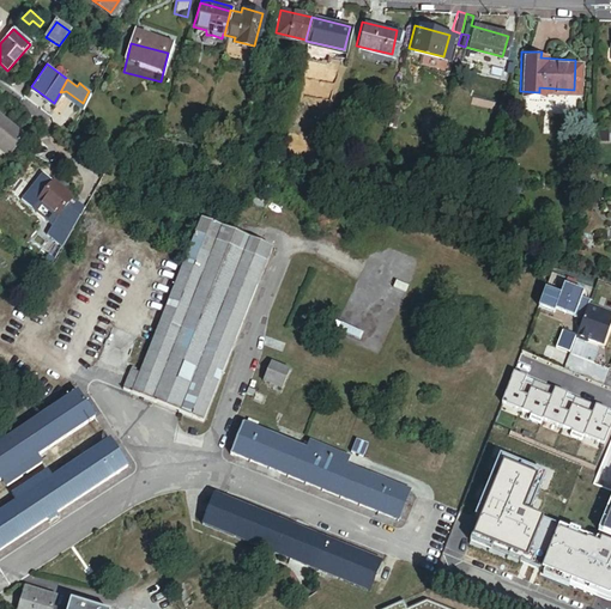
[(24,138),(0,117),(0,152),(7,158),(24,138)]
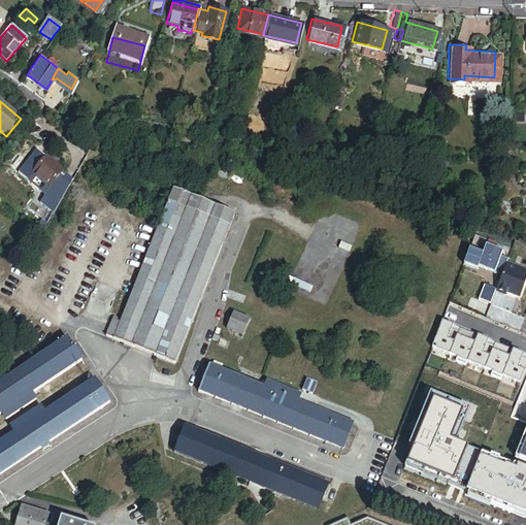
[(524,120),(525,110),(516,110),(516,120),(524,120)]
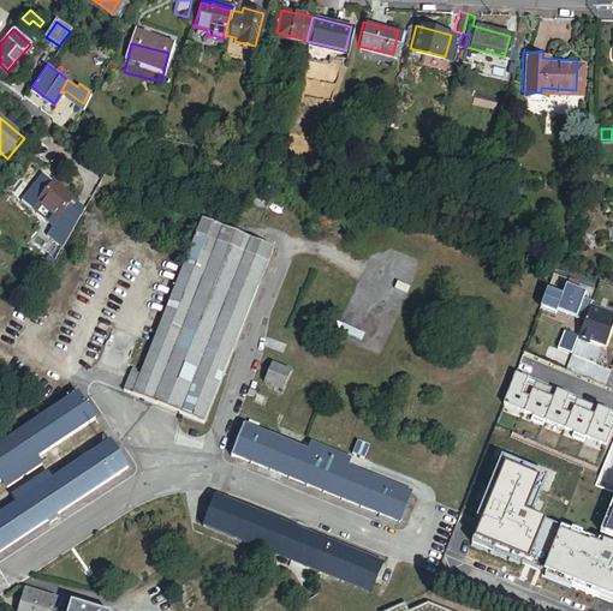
[(33,209),(52,223),(67,204),(48,189),(33,209)]
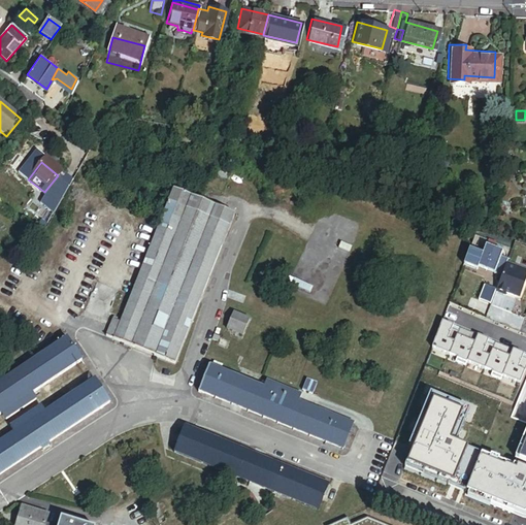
[(207,185),(210,174),(196,169),(192,179),(207,185)]
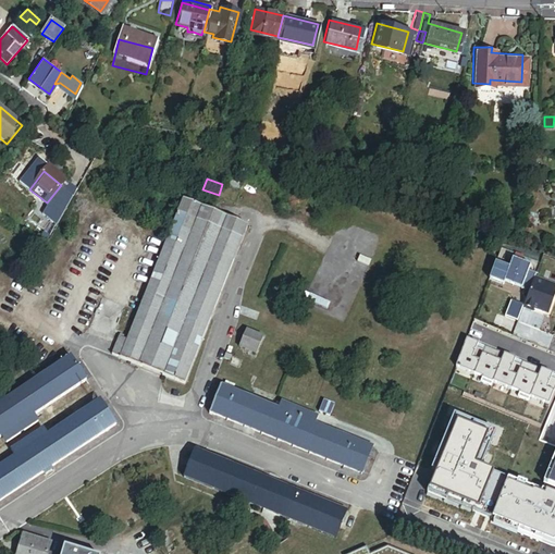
[(182,381),(219,288),(245,222),(182,197),(127,334),(120,331),(111,353),(182,381)]
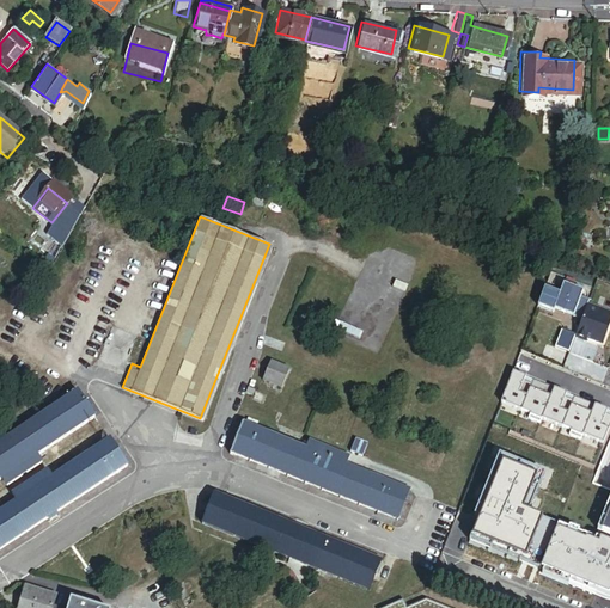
[(52,222),(42,240),(58,249),(68,232),(52,222)]
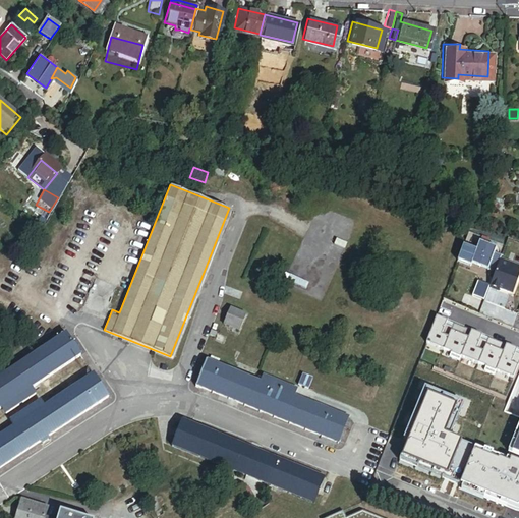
[(495,247),(478,240),(477,243),(495,249),(495,247)]
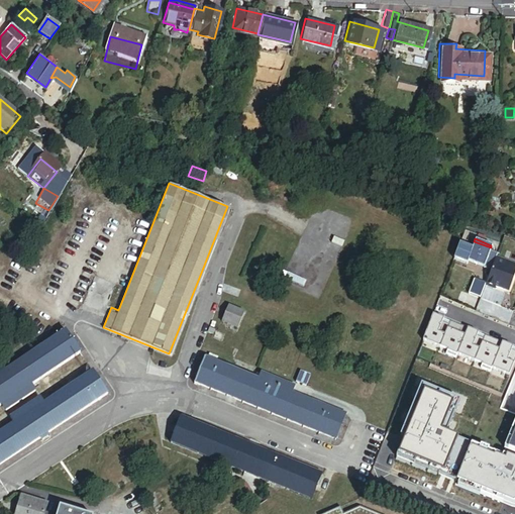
[(490,249),(491,247),(474,241),(472,246),(458,241),(452,257),(467,262),(467,260),(468,258),(484,264),(483,266),(491,269),(496,255),(497,252),(490,249)]
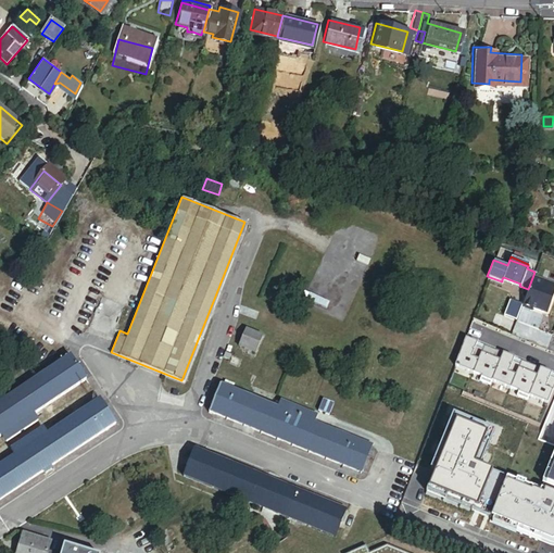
[(546,300),(549,297),(551,298),(553,289),(553,287),(543,284),(545,279),(533,275),(528,289),(521,304),(531,309),(532,305),(544,311),(549,300),(546,300)]
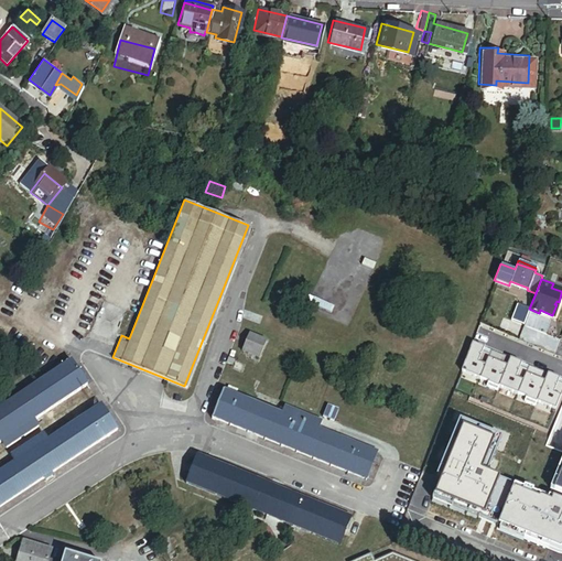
[(529,309),(530,308),(517,303),(511,317),(525,323),(529,309)]
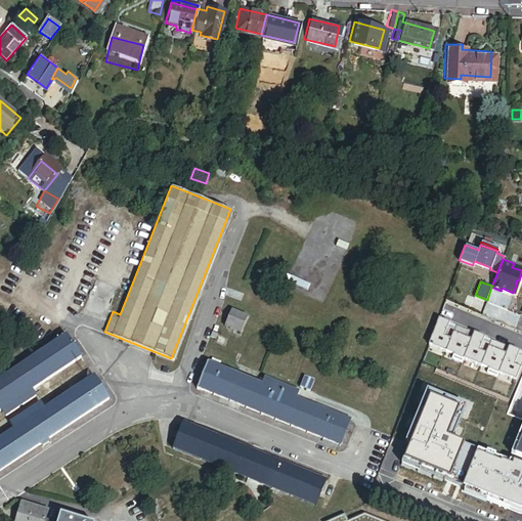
[(223,322),(238,330),(246,313),(230,306),(223,322)]
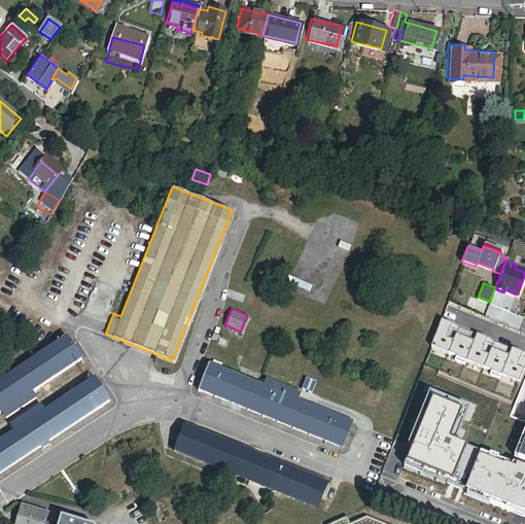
[(0,412),(2,411),(6,417),(36,397),(32,391),(80,357),(71,344),(74,343),(71,339),(69,340),(65,335),(5,376),(3,373),(0,375),(0,412)]
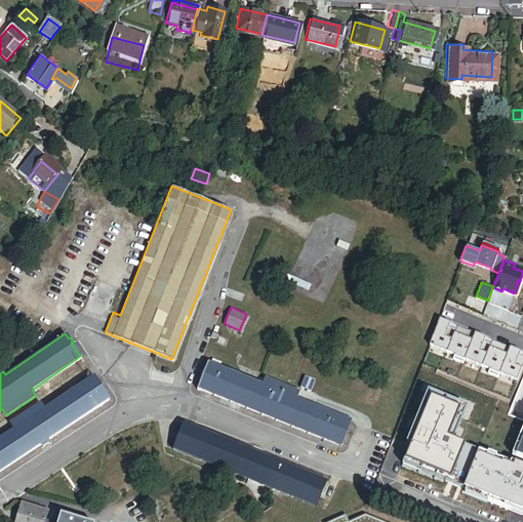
[(350,417),(294,396),(297,388),(265,375),(262,383),(218,365),(210,362),(207,361),(197,386),(339,443),(350,417)]
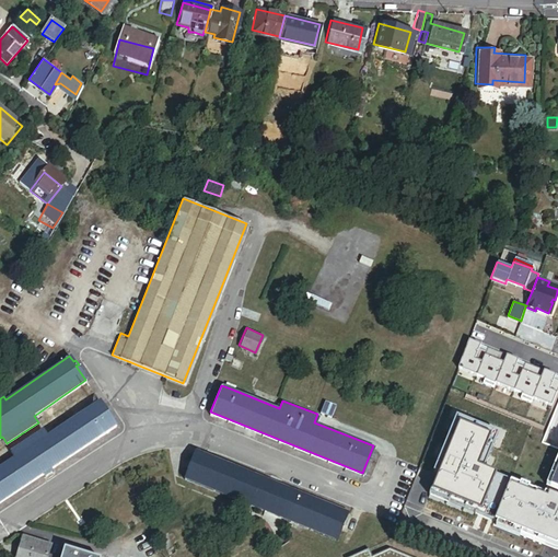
[(0,508),(0,501),(45,472),(47,474),(53,471),(50,467),(115,424),(99,399),(46,434),(42,428),(10,450),(14,456),(0,466),(0,508)]
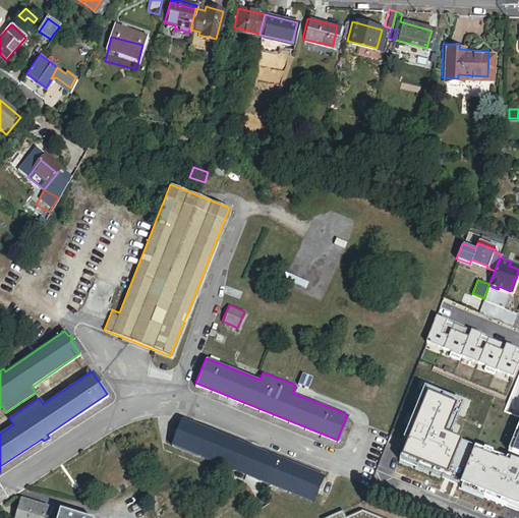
[(311,376),(300,371),(296,382),(307,386),(311,376)]
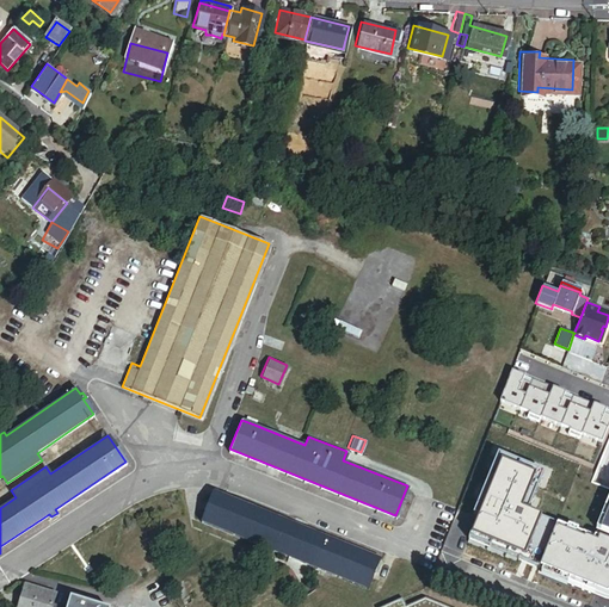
[(523,544),(533,539),(563,466),(503,443),(480,500),(498,507),(488,530),(523,544)]
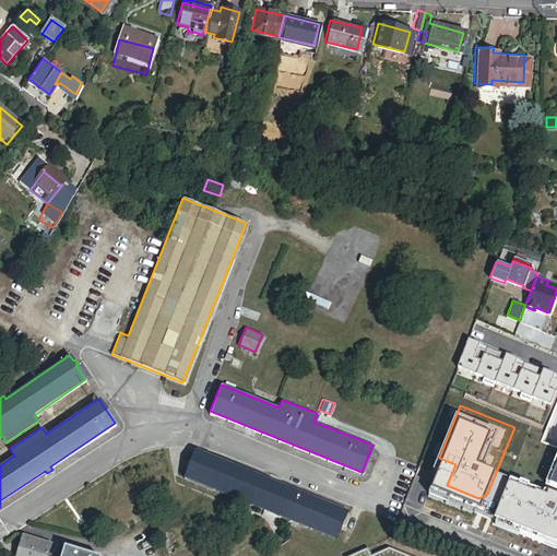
[(510,510),(548,525),(556,504),(556,440),(542,435),(510,510)]
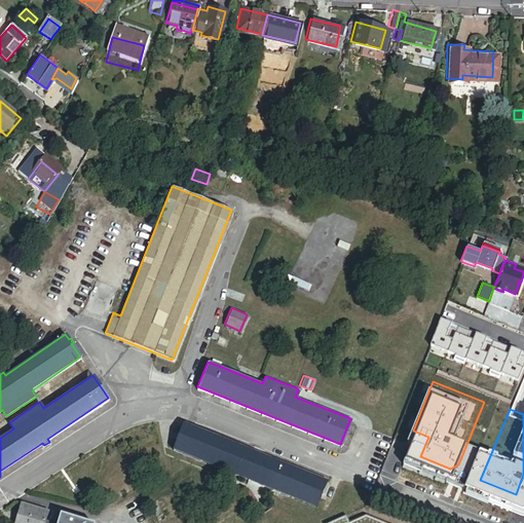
[(315,505),(326,479),(183,422),(173,447),(263,483),(315,505)]
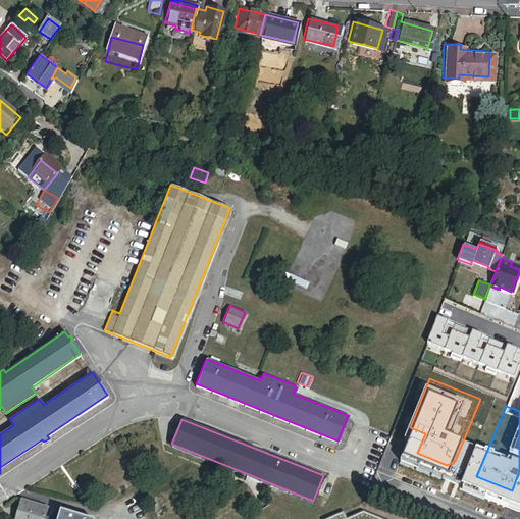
[(48,518),(49,517),(44,515),(46,507),(20,499),(13,518),(48,518)]
